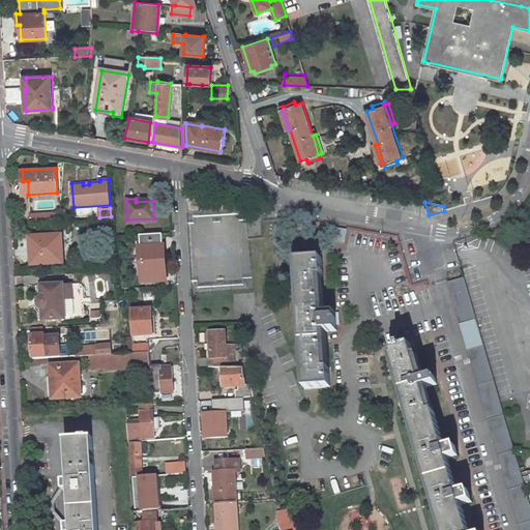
[(32,233),(33,249),(29,249),(29,262),(54,260),(53,232),(32,233)]
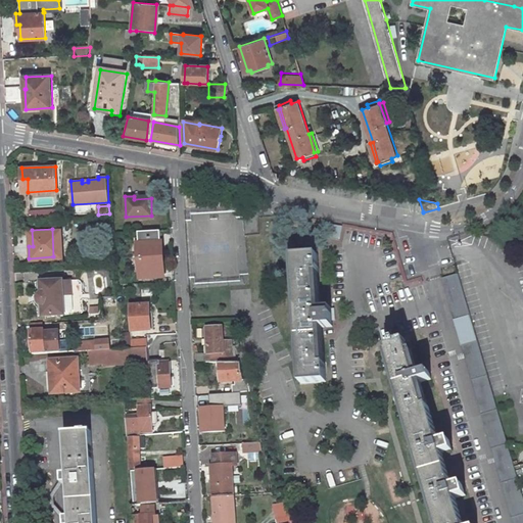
[(162,274),(159,230),(138,230),(141,269),(137,270),(138,275),(162,274)]
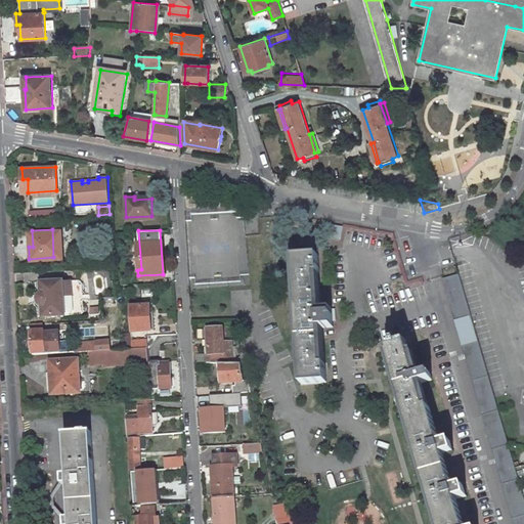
[(318,255),(294,257),(302,383),(326,382),(325,364),(322,364),(320,328),(332,328),(332,321),(335,321),(335,309),(318,309),(316,273),(319,273),(318,255)]
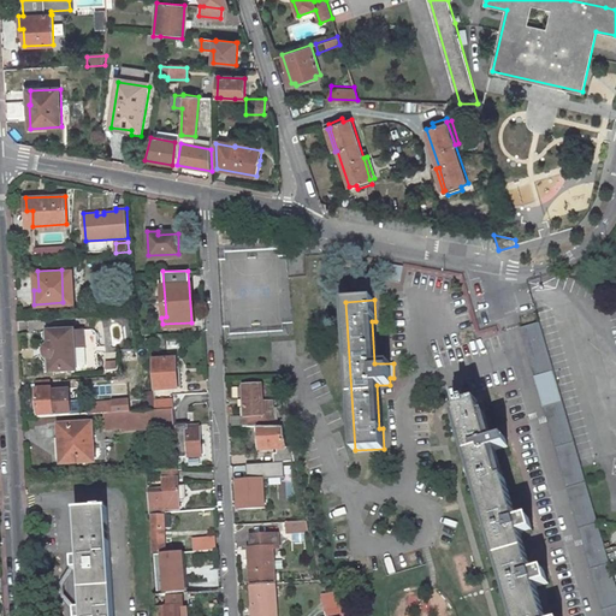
[(521,329),(535,378),(555,372),(540,323),(521,329)]
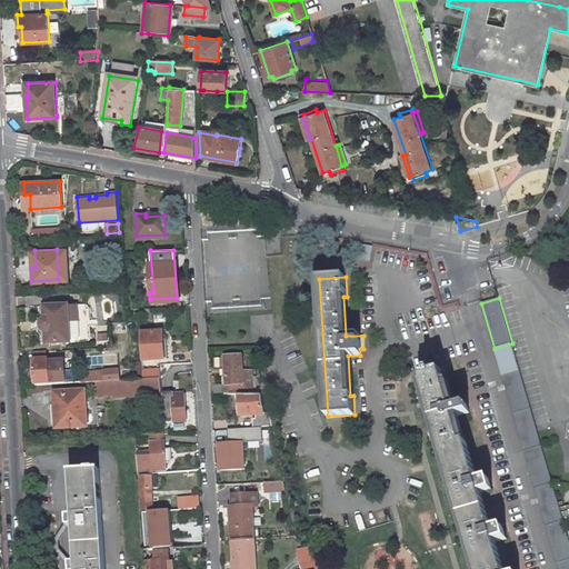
[(45,329),(45,341),(90,340),(88,302),(43,303),(43,316),(42,317),(40,318),(40,319),(40,326),(40,327),(42,328),(43,329),(45,329)]
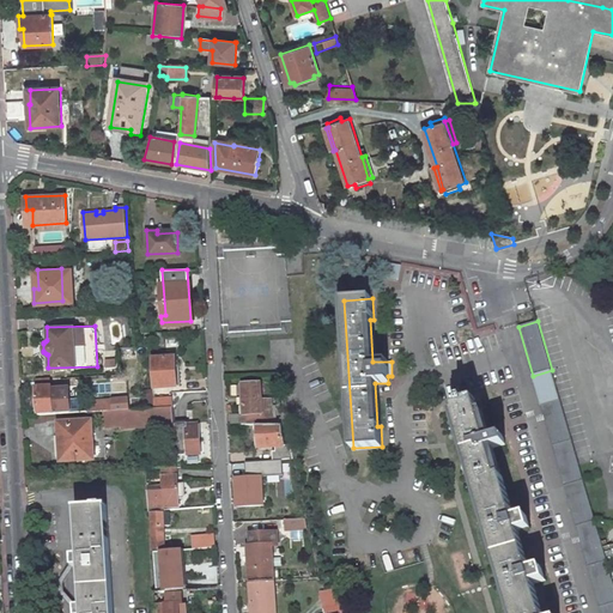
[(173,354),(150,354),(152,384),(175,383),(173,354)]
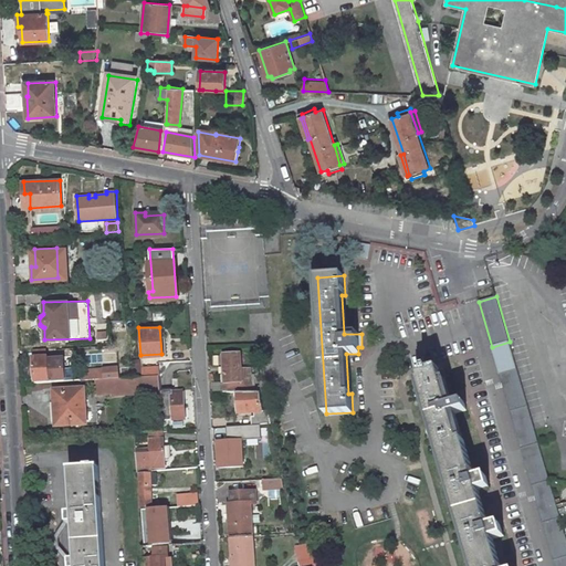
[(44,346),(33,347),(33,356),(44,355),(44,346)]
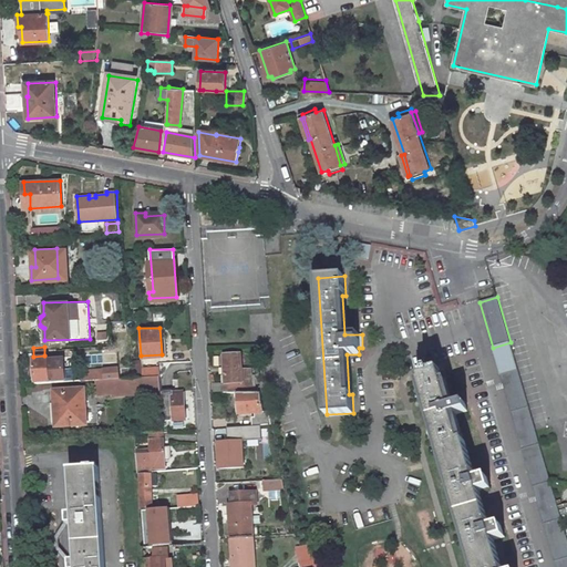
[(223,354),(225,390),(238,391),(247,391),(246,369),(236,369),(235,354),(223,354)]
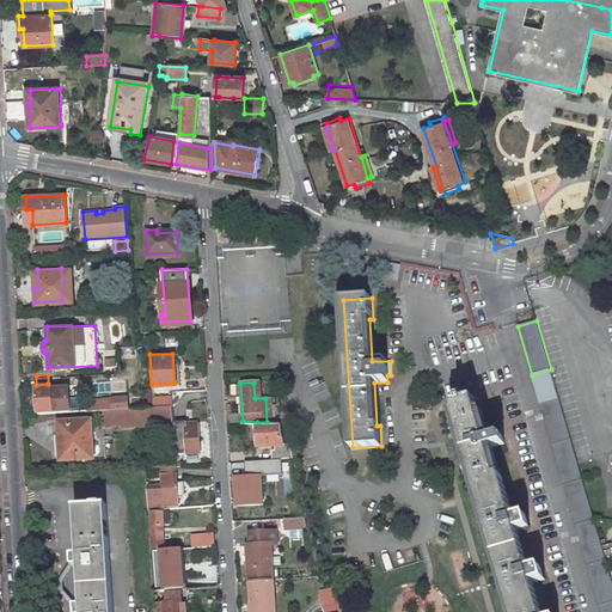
[(51,411),(68,410),(67,385),(49,386),(49,384),(48,384),(36,385),(35,385),(36,411),(51,411)]
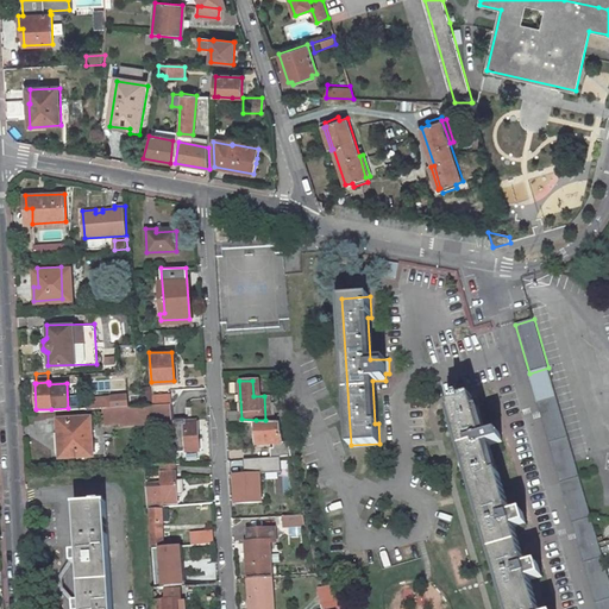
[(171,391),(156,393),(156,402),(171,401),(171,391)]
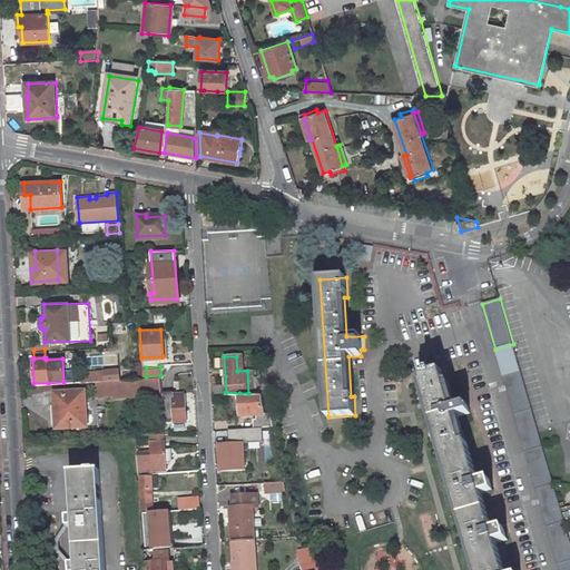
[(79,371),(80,381),(95,380),(110,379),(117,379),(117,369),(79,371)]
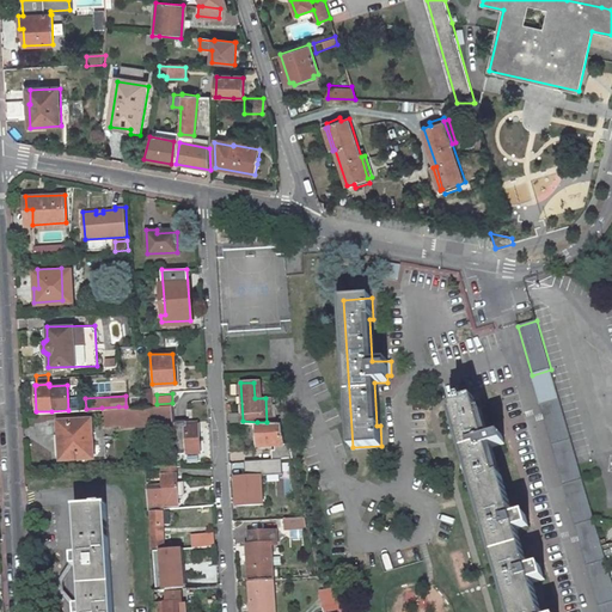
[(542,611),(534,586),(543,583),(539,569),(531,571),(520,534),(528,532),(525,516),(516,519),(503,473),(499,475),(491,450),(503,446),(501,436),(489,440),(477,398),(463,402),(461,397),(456,398),(458,407),(453,407),(509,609),(510,611),(542,611)]
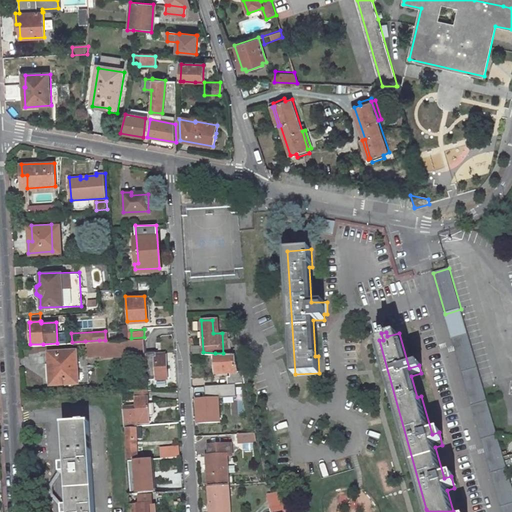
[(452,339),(502,511),(511,511),(511,485),(468,334),(452,339)]
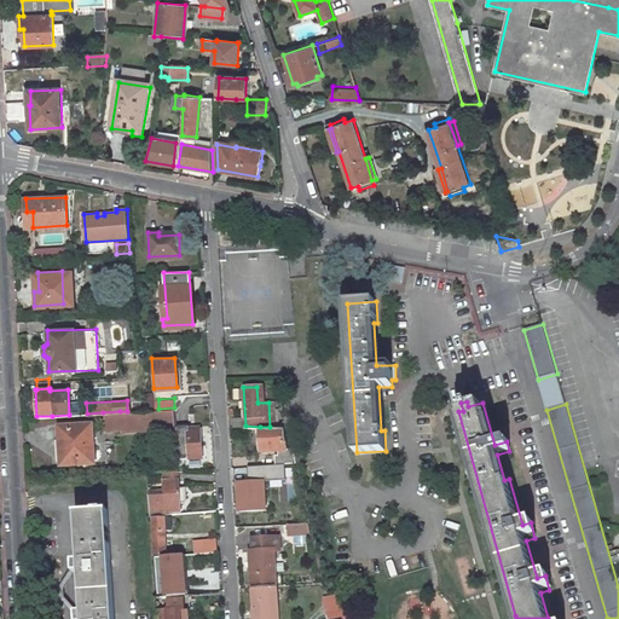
[(61,464),(106,461),(105,429),(121,428),(121,432),(175,428),(175,427),(174,408),(158,409),(155,409),(127,411),(120,411),(103,412),(103,422),(57,424),(61,464)]
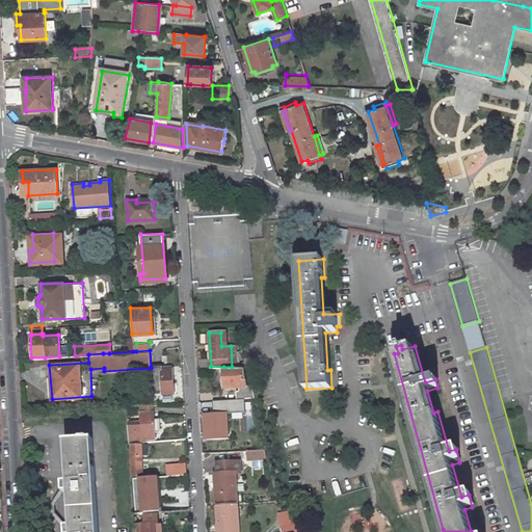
[(151,368),(152,388),(152,393),(171,392),(170,369),(160,369),(159,366),(151,367),(151,368)]
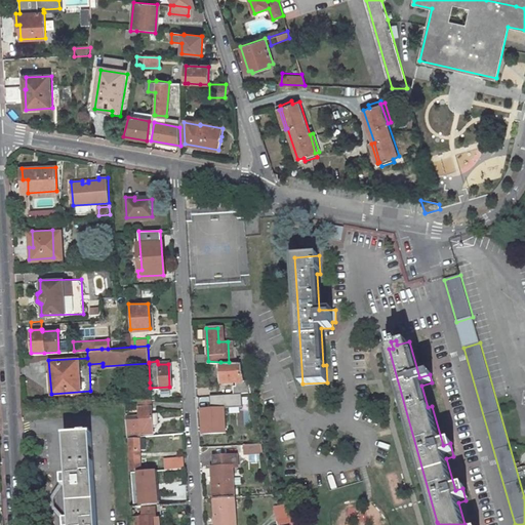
[(242,380),(239,362),(238,362),(235,362),(229,362),(220,362),(220,381),(232,381),(233,393),(250,392),(248,380),(242,380)]
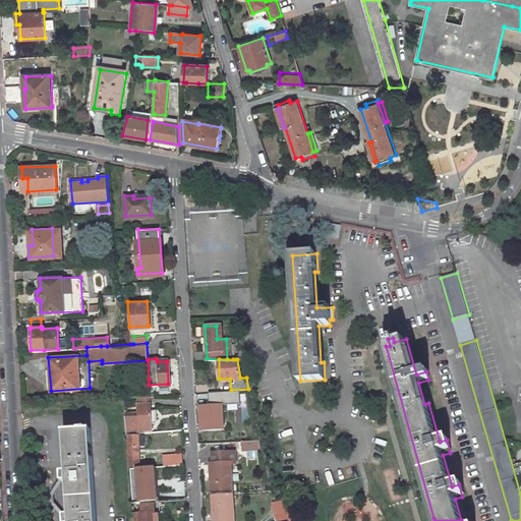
[(139,428),(151,427),(151,422),(155,422),(154,407),(150,407),(150,402),(149,395),(138,396),(138,403),(137,403),(138,414),(123,415),(124,430),(139,429),(139,428)]
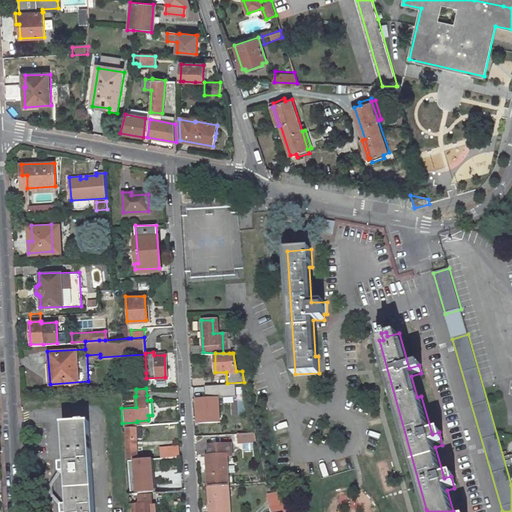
[(218,397),(206,398),(208,421),(220,420),(218,397)]
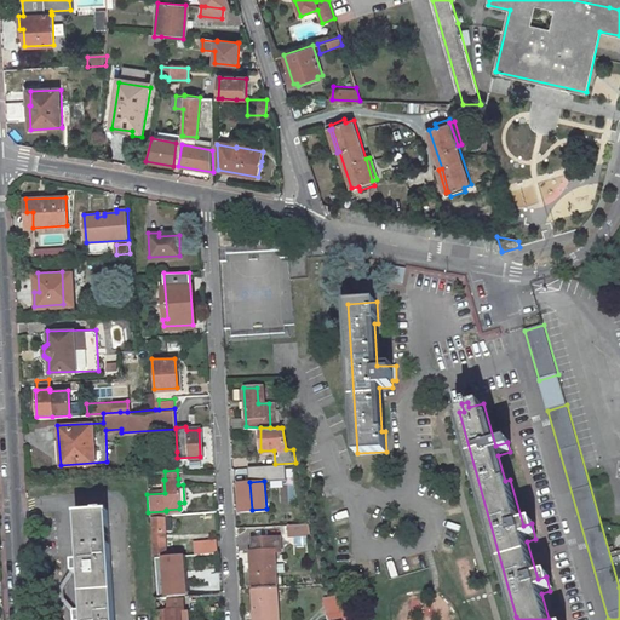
[(113,619),(108,511),(76,512),(80,619),(113,619)]
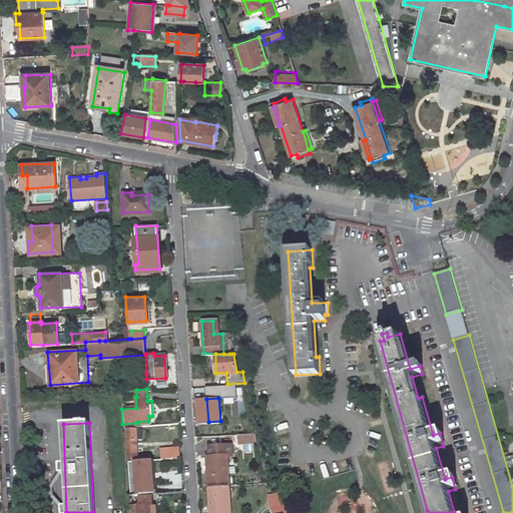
[(140,427),(124,428),(126,457),(137,456),(135,437),(141,437),(140,427)]
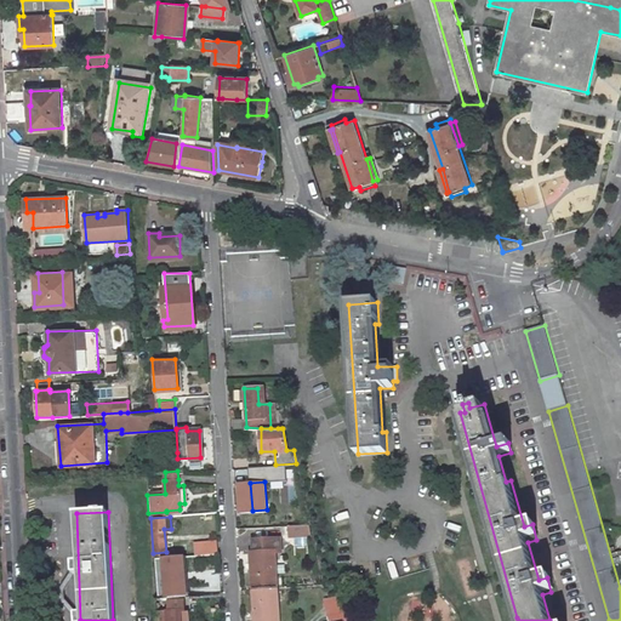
[(290,537),(311,536),(308,524),(289,525),(290,537)]
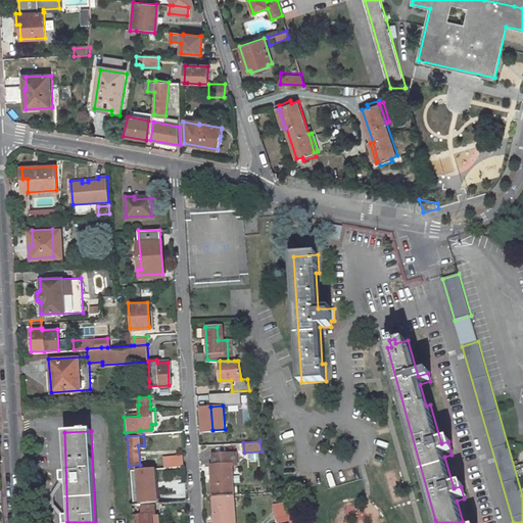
[(180,453),(162,455),(163,466),(170,466),(181,465),(180,453)]
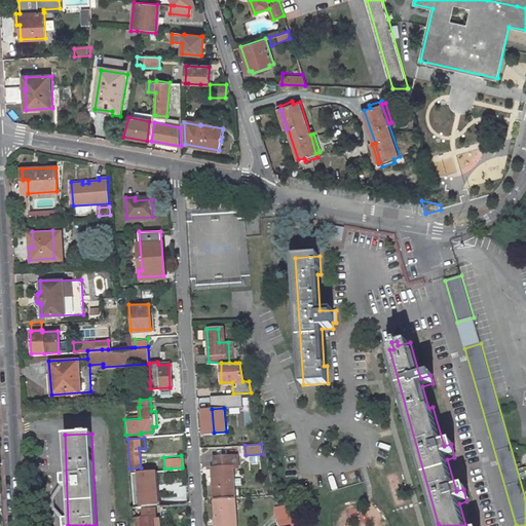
[(233,496),(232,466),(238,465),(237,455),(214,457),(215,466),(219,466),(219,472),(213,472),(214,497),(233,496)]
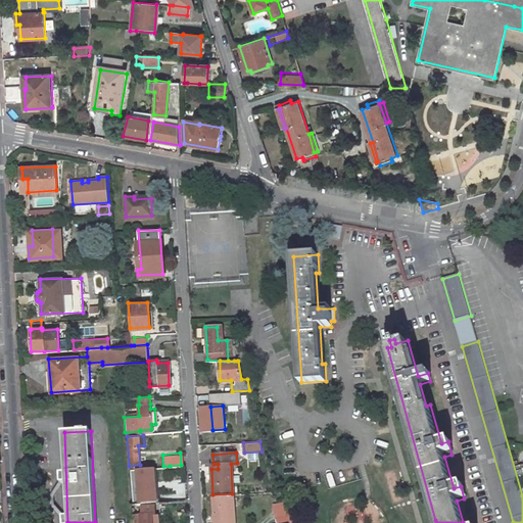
[(130,468),(132,503),(154,502),(153,486),(155,486),(159,486),(158,466),(154,467),(148,467),(147,467),(130,468)]
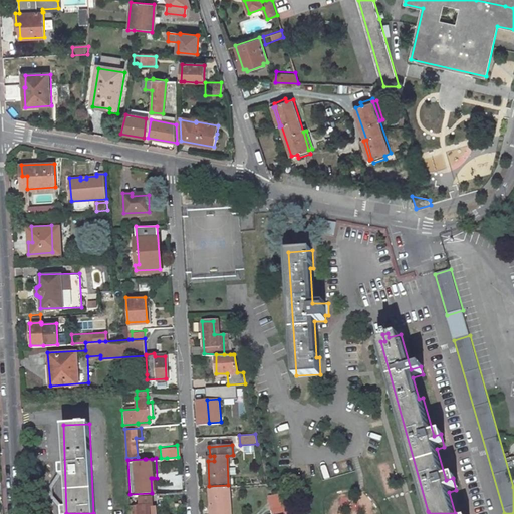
[(209,486),(211,511),(216,511),(216,513),(230,513),(228,485),(209,486)]
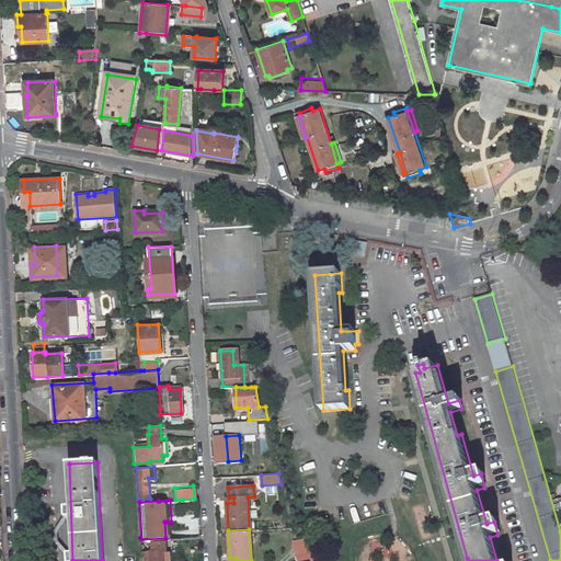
[(161,560),(161,552),(164,552),(164,550),(163,540),(151,541),(152,551),(150,551),(139,552),(139,560),(161,560)]
